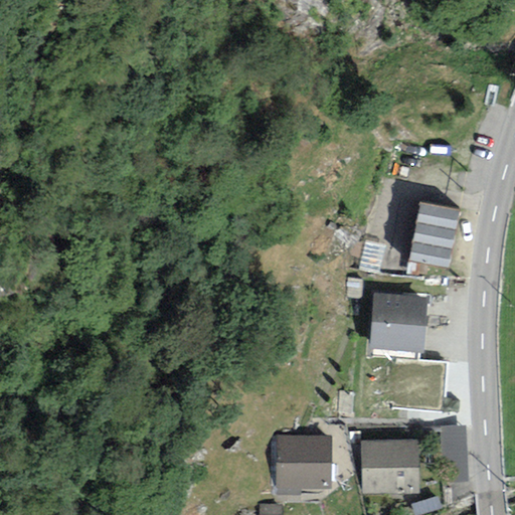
[(461,210),(420,201),(408,261),(448,269),(461,210)]
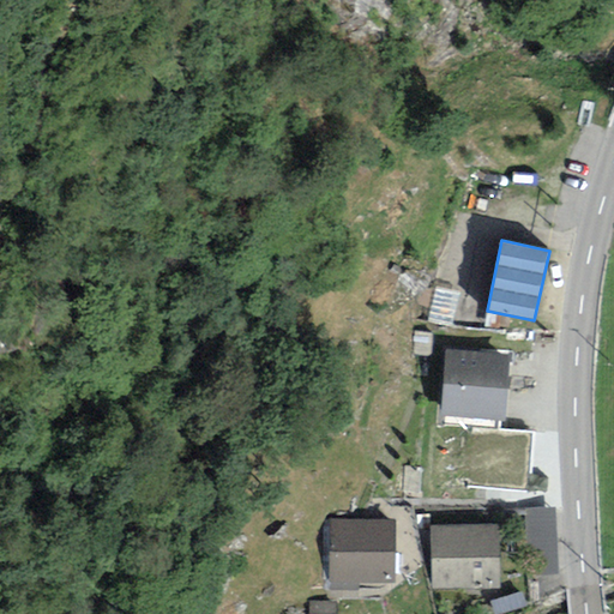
[(509,354),(446,349),(439,416),(503,421),(509,354)]
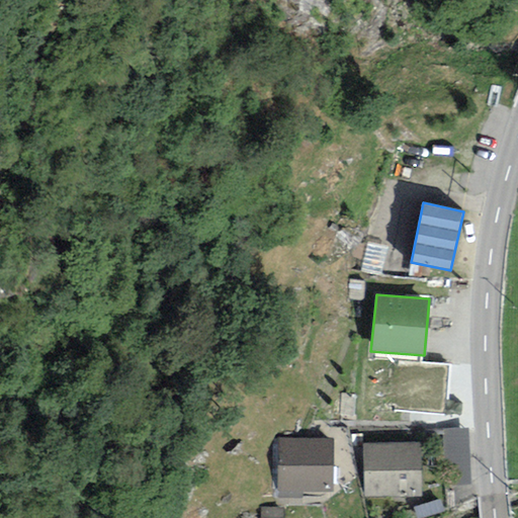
[(468,428),(443,430),(445,485),(470,484),(468,428)]
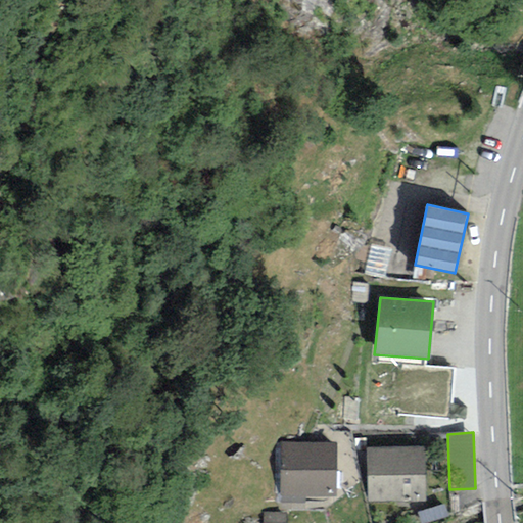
[(279,442),(279,503),(305,503),(305,495),(335,495),(335,443),(279,442)]
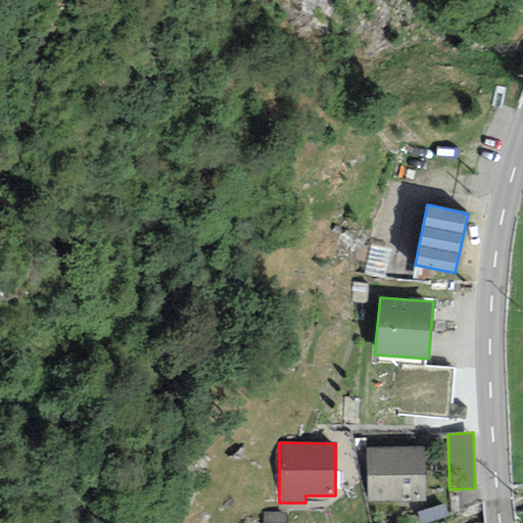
[(425,449),(367,448),(367,502),(425,502),(425,449)]
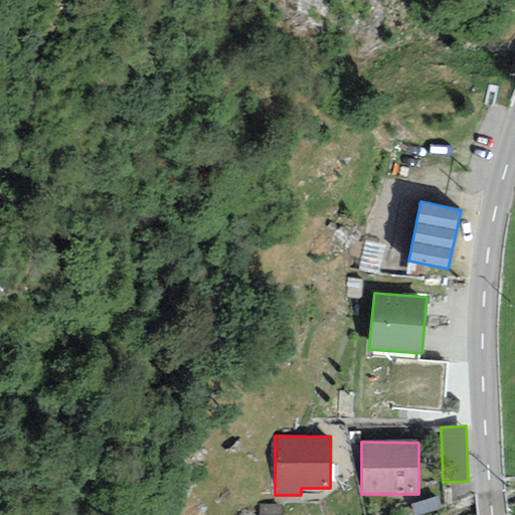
All buildings are outlined.
